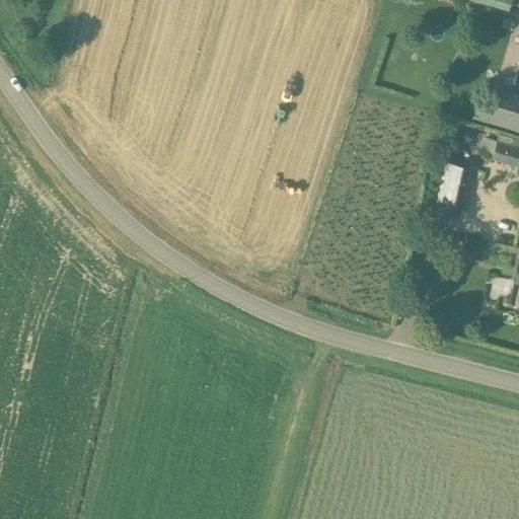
[(467,0),(508,11),(511,0),(467,0)]
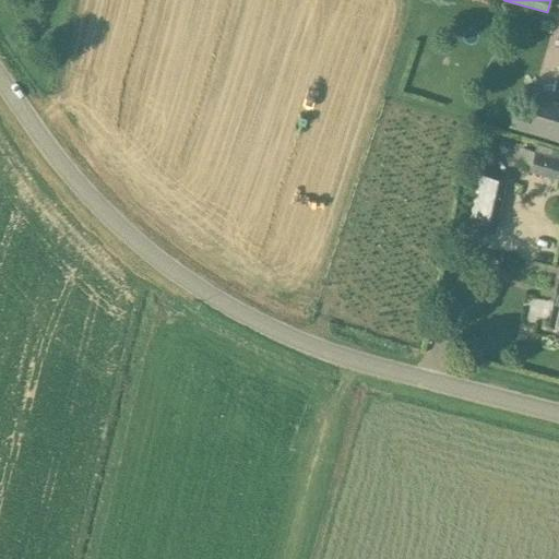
[(528,125),(540,128),(558,133),(558,102),(537,96),(528,125)]
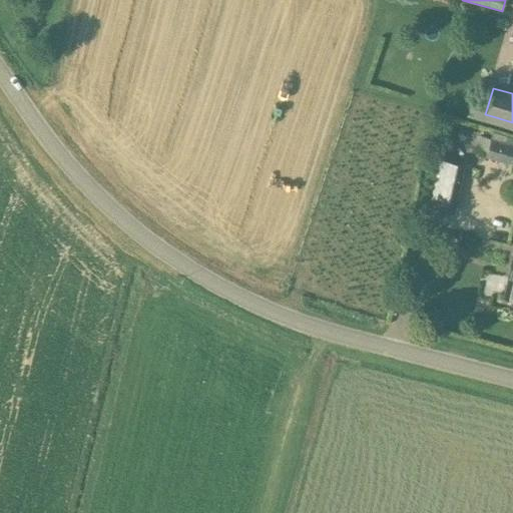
[(485,156),(487,157),(512,164),(512,144),(490,137),(485,156)]
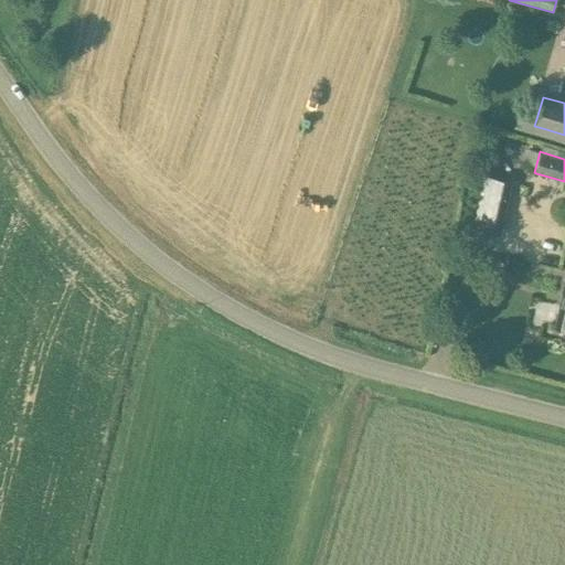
[(472,227),(499,234),(511,181),(484,176),(472,227)]
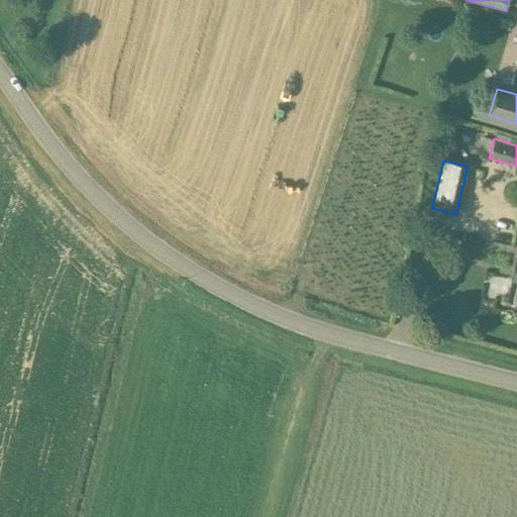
[(516,259),(508,298),(511,299),(513,303),(516,304),(516,259)]
